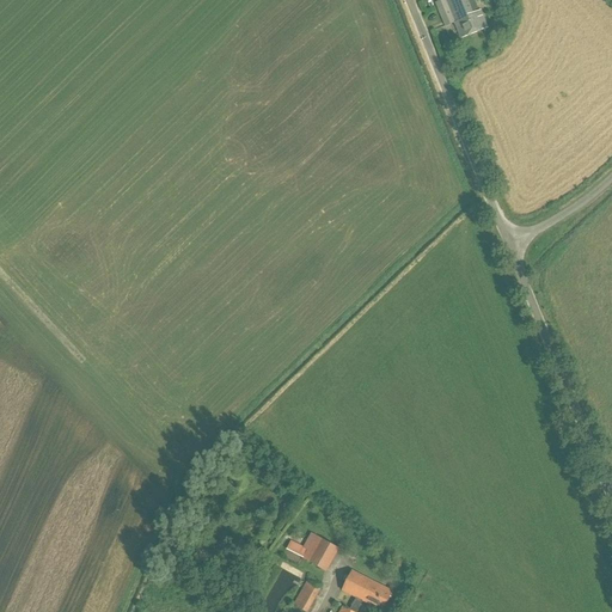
[(454,23),(461,40),(488,29),(481,11),(478,12),(473,0),(444,0),(435,4),(445,26),(454,23)]
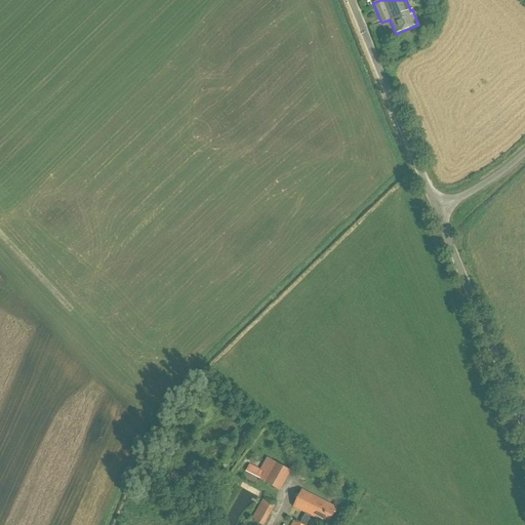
[(423,0),(430,11),(436,7),(432,0),(423,0)]
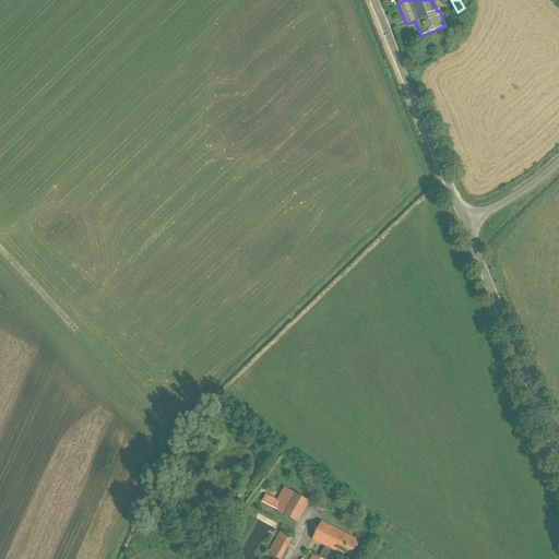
[(277,511),(298,523),(310,502),(285,487),(277,500),(266,495),(262,502),(277,510),(276,511),(277,511)]
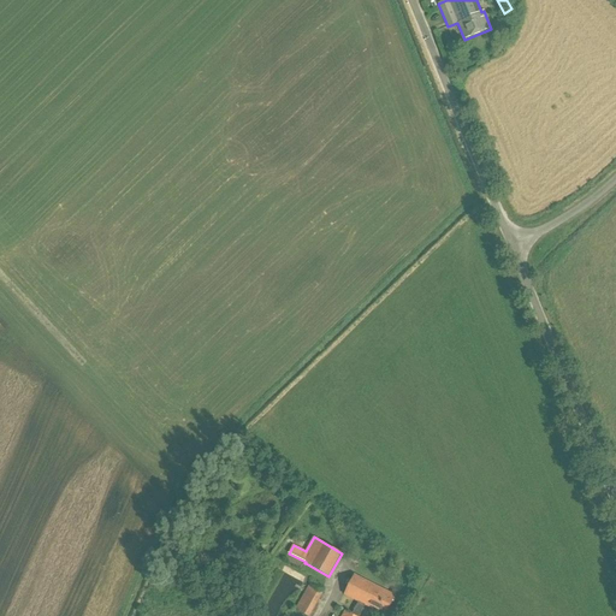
[(342,615),(357,615),(363,604),(369,608),(371,606),(386,614),(396,596),(354,575),(344,594),(359,602),(353,615),(345,611),(342,615)]
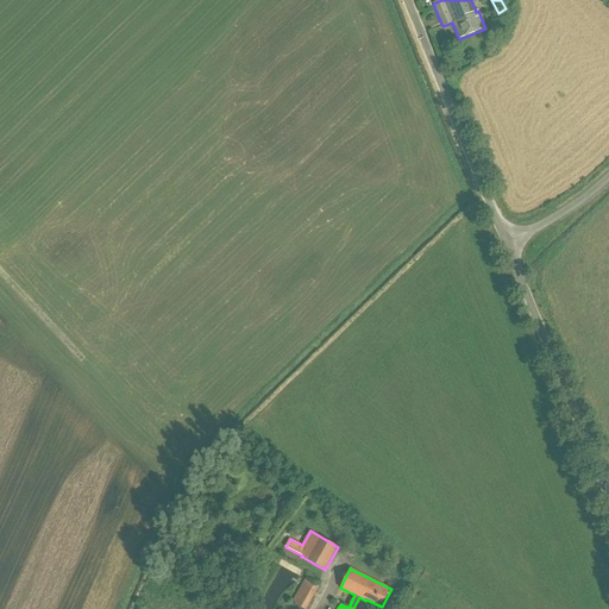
[(293,603),(303,608),(307,608),(321,585),(307,578),(293,603)]
